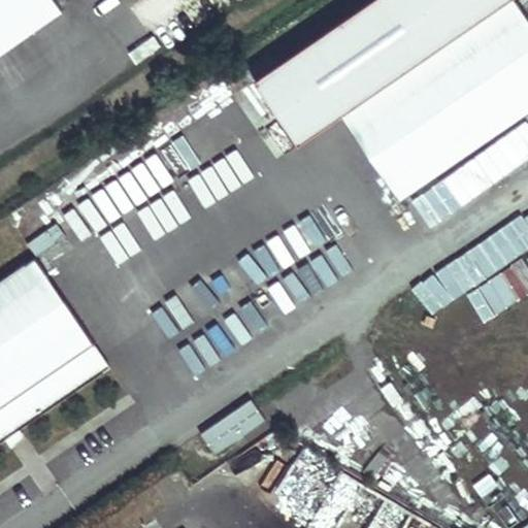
[(0,0),(0,53),(62,9),(55,0),(0,0)]
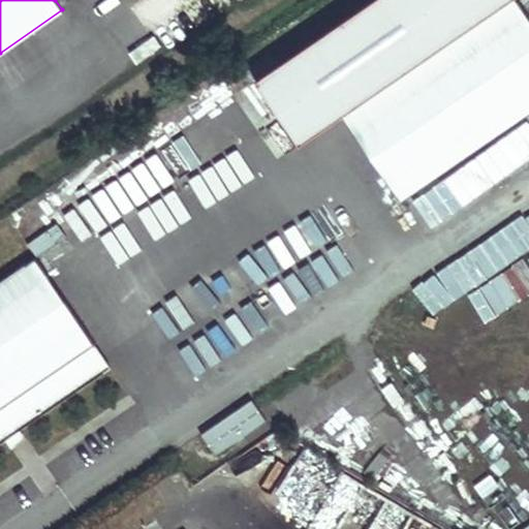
[(371,0),(255,80),(300,144),(342,115),(401,200),(528,113),(528,112),(528,18),(517,0),(371,0)]
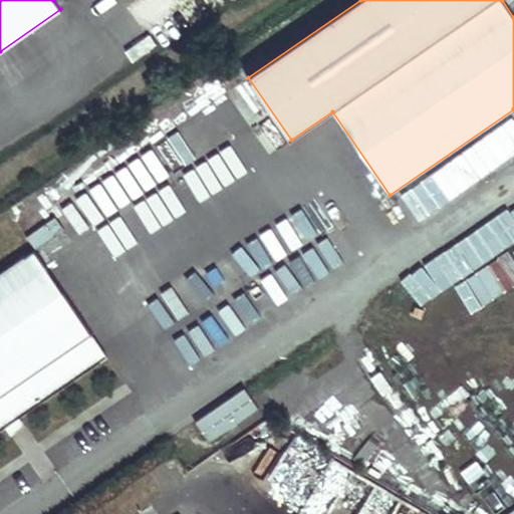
[(0,429),(5,427),(19,417),(106,356),(34,250),(0,273),(0,429)]
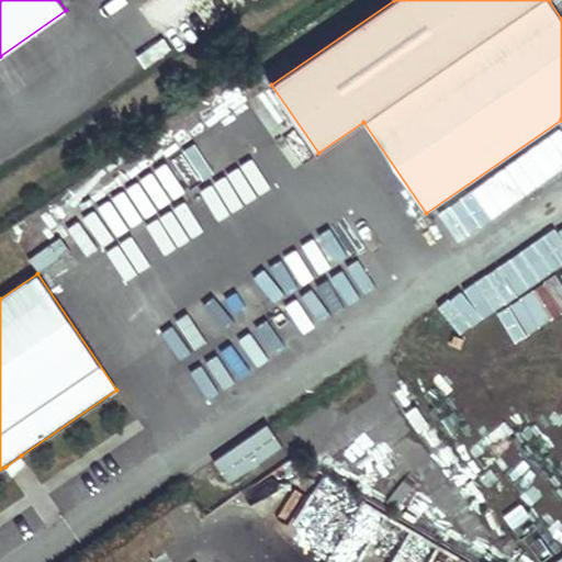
[(283,447),(268,424),(213,461),(228,484),(283,447)]
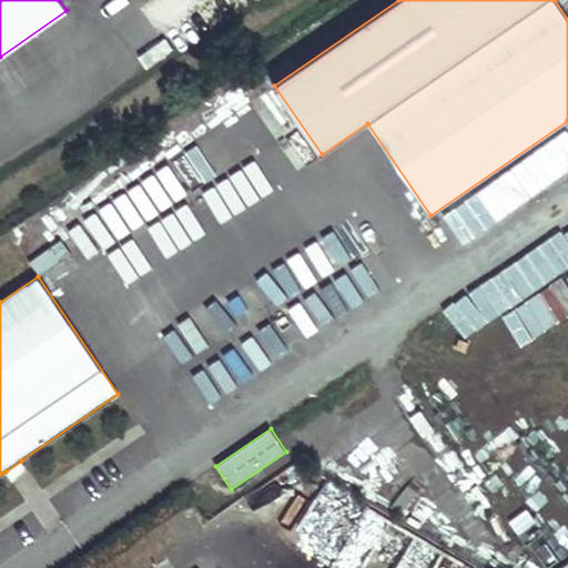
[(21,460),(6,472),(12,480),(28,470),(21,460)]
